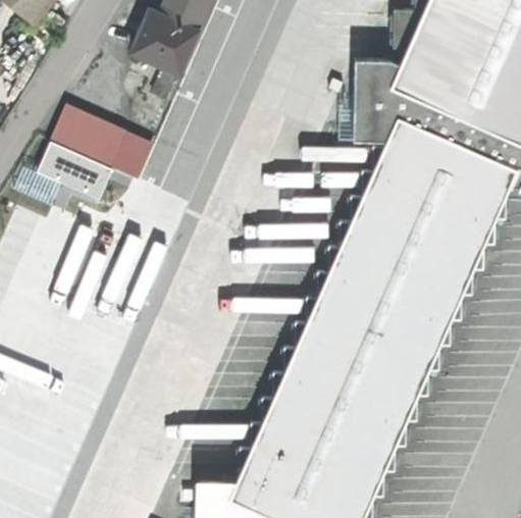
[(3,0),(33,23),(52,0),(3,0)]
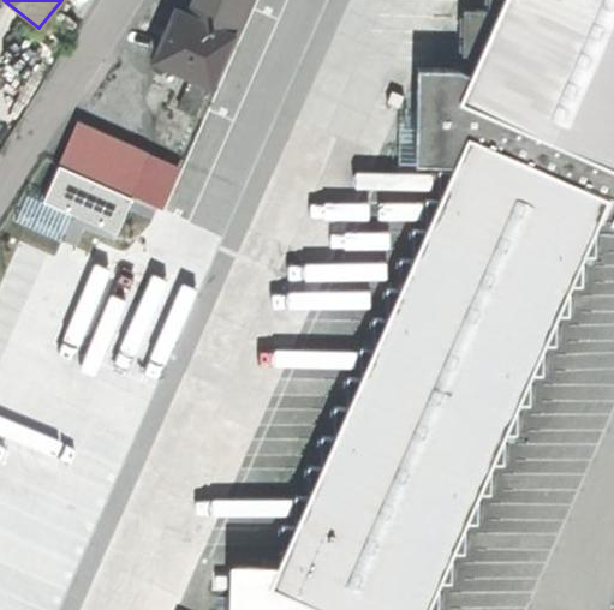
[(200,0),(191,19),(232,39),(249,0),(200,0)]
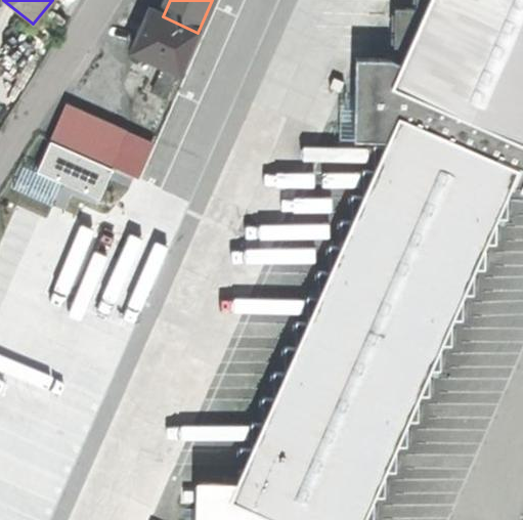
[(522,0),(417,0),(417,11),(396,10),(395,60),(356,59),(354,142),(387,142),(386,148),(375,147),(374,167),(377,168),(375,173),(363,173),(362,191),(365,192),(363,199),(352,198),(352,217),(354,219),(352,223),(341,223),(341,242),(343,244),(341,249),(331,249),(330,268),(332,269),(330,273),(319,273),(318,293),(320,295),(318,300),(308,299),(307,318),(310,319),(307,326),(297,325),(297,343),(299,345),(296,350),(286,350),(285,369),(288,370),(285,375),(274,375),(273,394),(276,395),(273,400),(263,400),(262,419),(265,421),(262,426),(253,426),(252,445),(254,446),(252,451),(241,451),(241,470),(243,471),(236,487),(201,486),(200,519),(375,519),(375,505),(372,503),(375,499),(386,499),(386,480),(383,478),(386,473),(397,473),(397,455),(394,452),(397,447),(408,448),(408,430),(404,427),(408,423),(420,423),(420,404),(417,402),(420,397),(430,397),(431,379),(428,377),(431,372),(441,372),(442,354),(438,351),(442,347),(452,347),(452,329),(449,327),(453,321),(464,321),(465,303),(461,301),(465,297),(475,297),(475,278),(471,275),(475,270),(485,271),(486,253),(483,250),(489,245),(497,246),(497,227),(494,225),(496,220),(508,221),(509,201),(506,201),(506,198),(522,198),(522,0)]
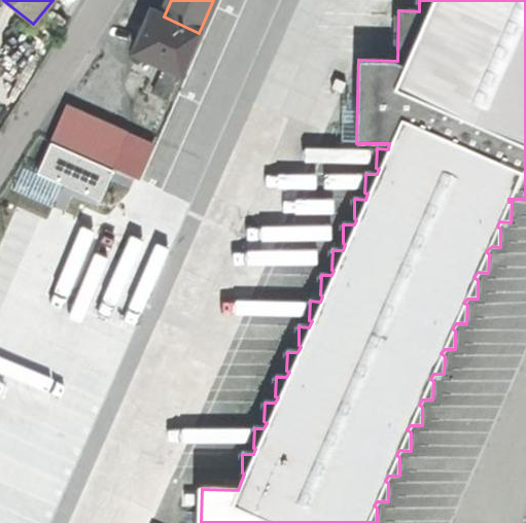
[(164,16),(151,12),(133,55),(181,75),(199,33),(164,16)]
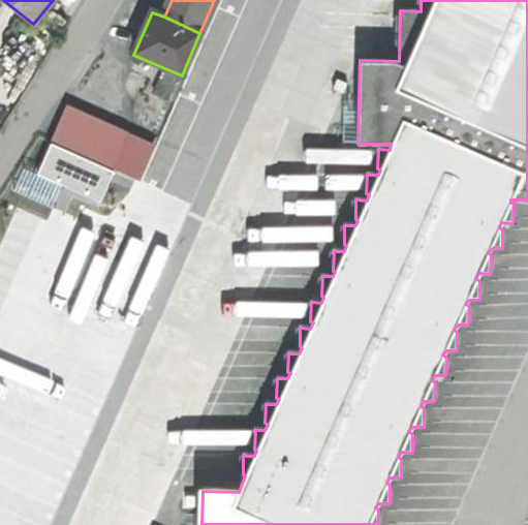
[(68,109),(53,144),(113,171),(128,134),(68,109)]
